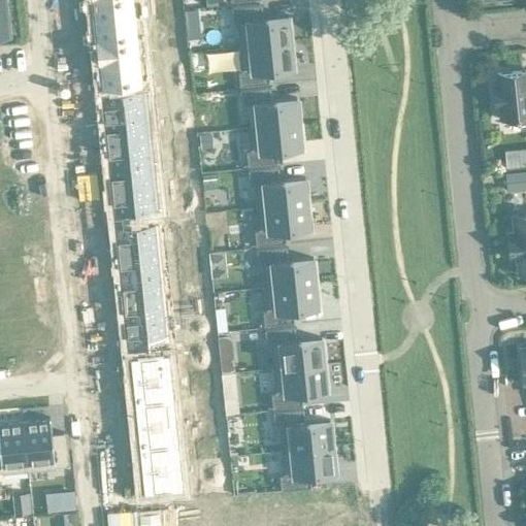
[(6,0),(0,0),(0,36),(10,35),(6,0)]
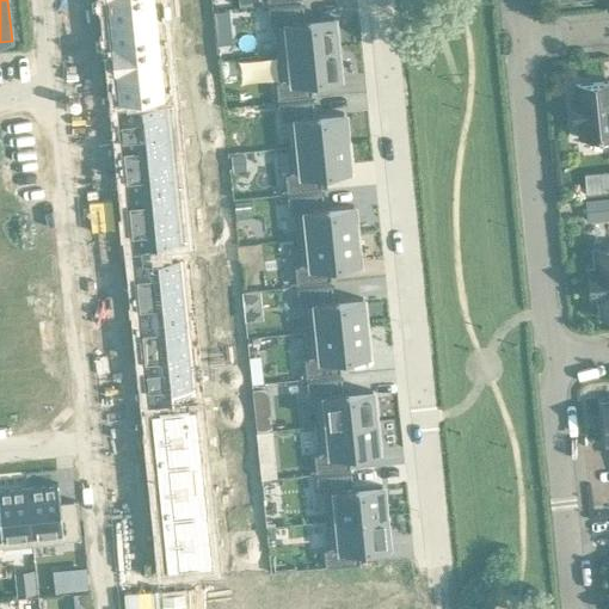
[(108,0),(110,24),(162,18),(160,0),(108,0)]
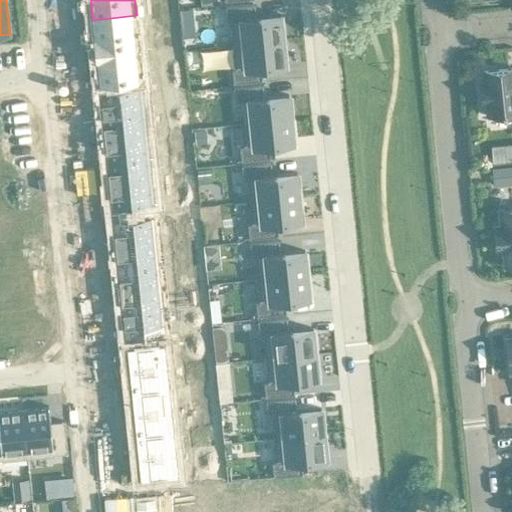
[(201,0),(202,8),(214,7),(213,0),(201,0)]
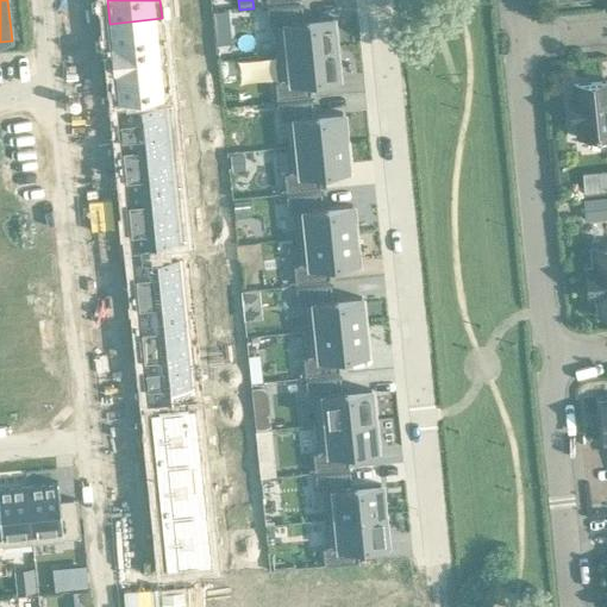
[(304,8),(269,12),(270,29),(275,29),(277,57),(337,51),(337,50),(335,22),(305,24),(304,8)]
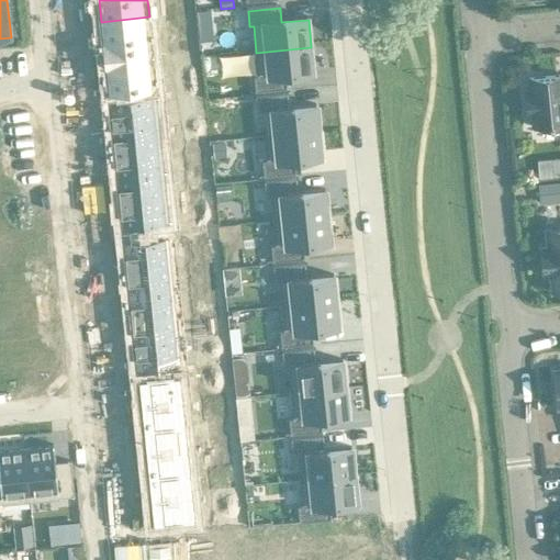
[(211,12),(198,14),(199,28),(212,25),(211,12)]
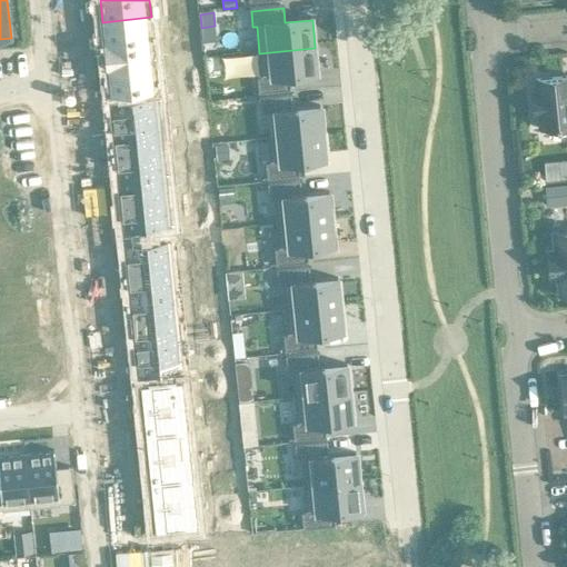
[(179,15),(180,23),(194,22),(192,13),(179,15)]
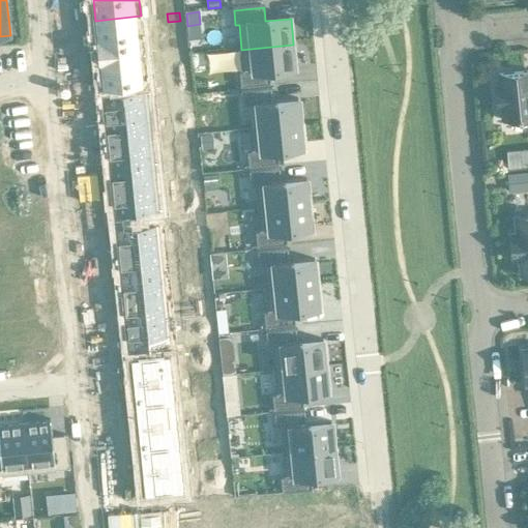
[(98,42),(143,38),(141,16),(95,21),(98,42)]
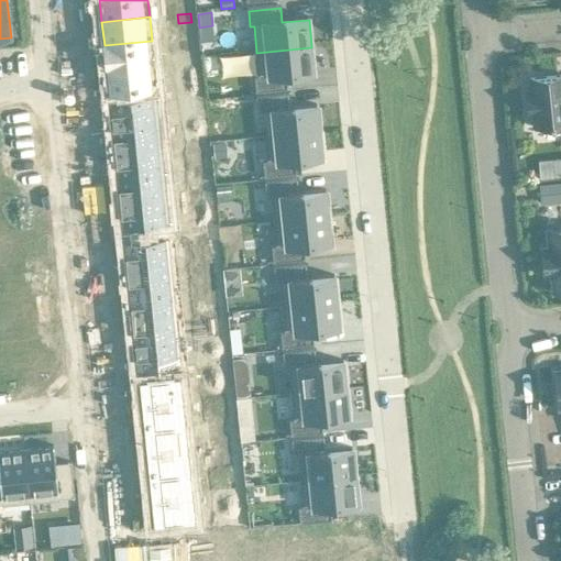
[(154,64),(152,41),(105,45),(107,69),(154,64)]
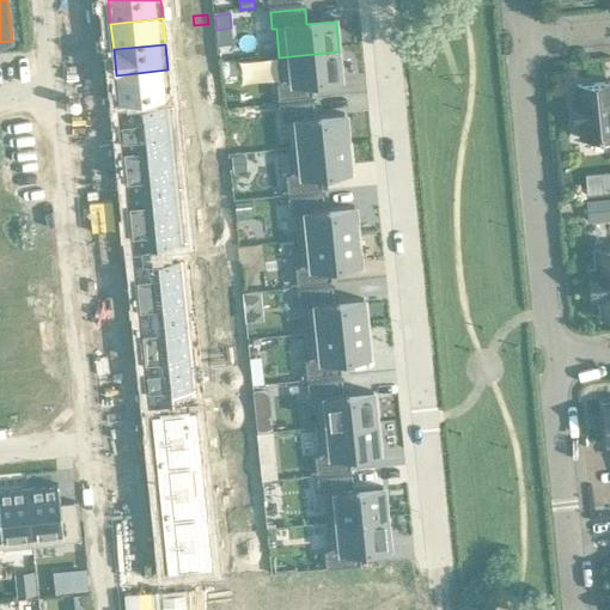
[(282,85),(278,86),(280,103),(313,99),(312,84),(342,80),(339,52),(279,58),(282,85)]
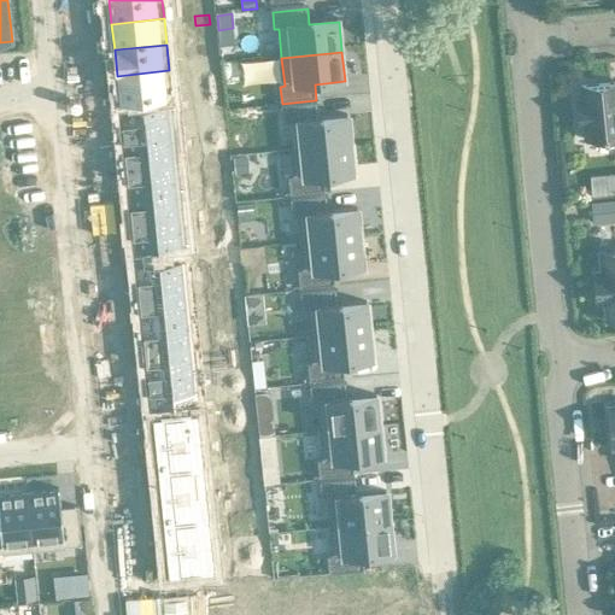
[(198,58),(199,68),(214,65),(212,56),(198,58)]
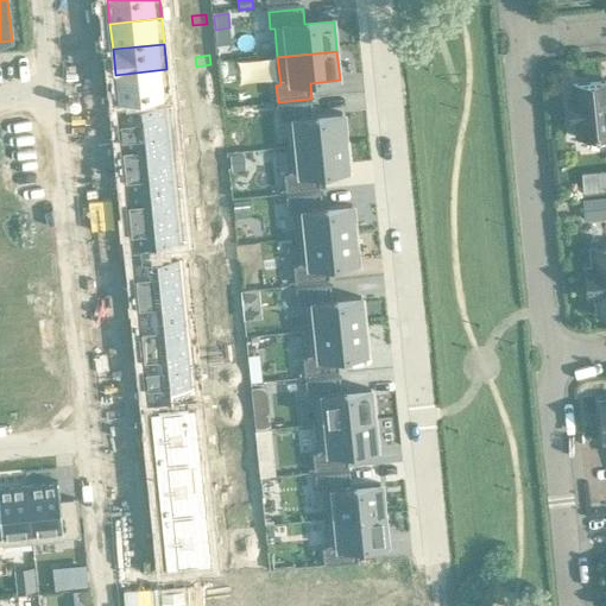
[(169,98),(166,69),(115,75),(118,102),(169,98)]
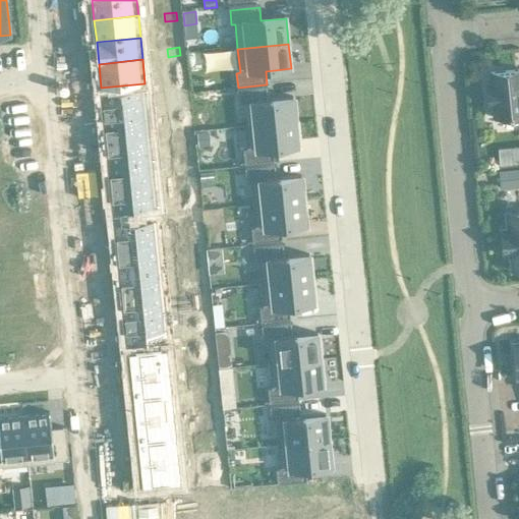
[(518,71),(491,75),(493,87),(487,87),(489,110),(495,109),(496,120),(518,117),(518,71)]
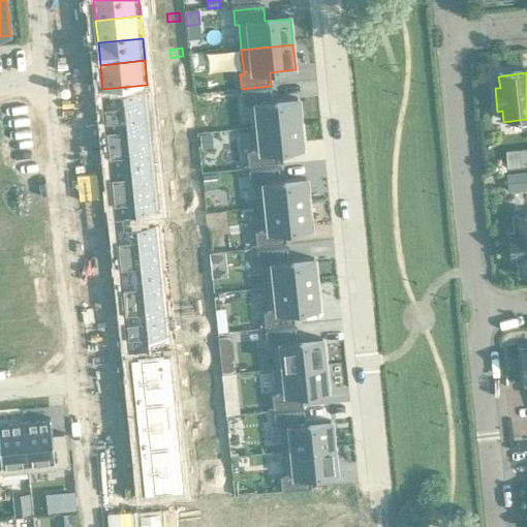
[(180,86),(181,94),(193,93),(192,85),(180,86)]
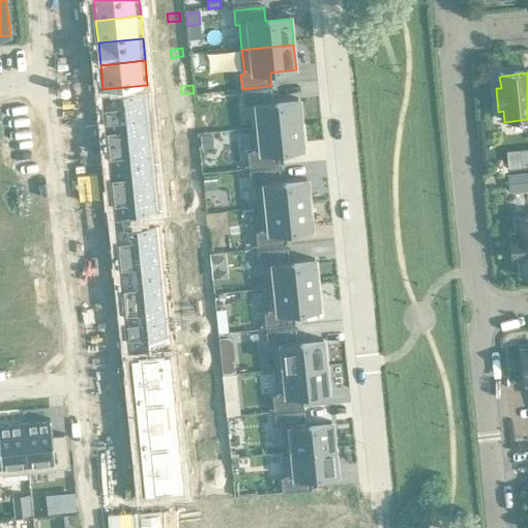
[(272,90),(242,93),(243,109),(253,108),(255,129),(250,129),(250,130),(301,125),(300,113),(299,101),(273,104),(272,90)]
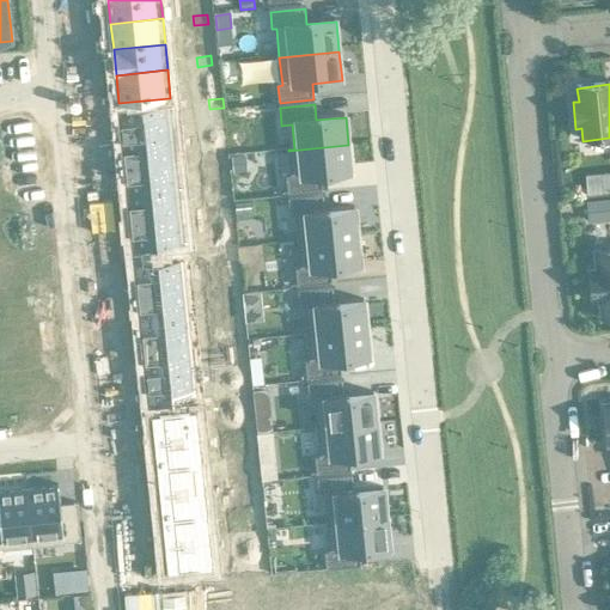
[(123,141),(175,136),(171,108),(120,113),(123,141)]
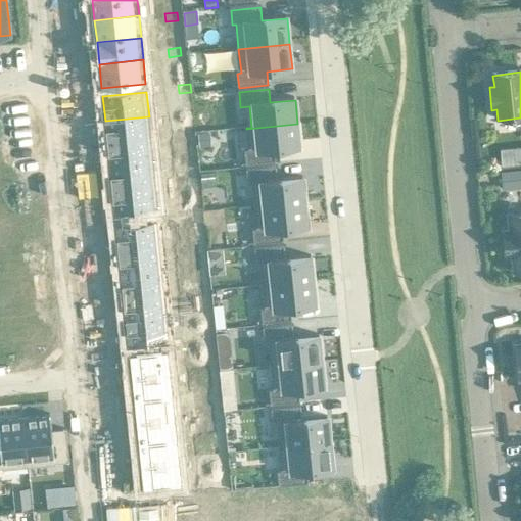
[(105,121),(107,144),(151,139),(149,116),(105,121)]
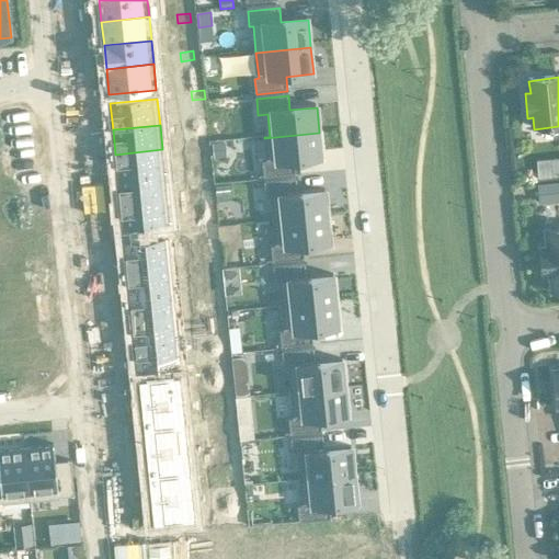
[(267,163),(263,163),(264,179),(296,175),(295,161),(299,161),(322,159),(319,133),(264,138),(267,163)]
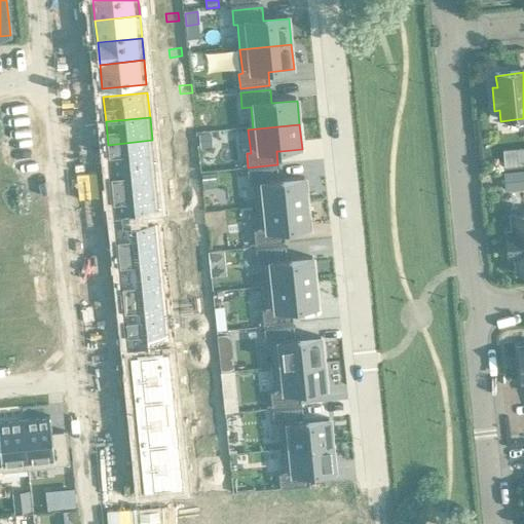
[(178,138),(190,137),(189,128),(178,129),(178,138)]
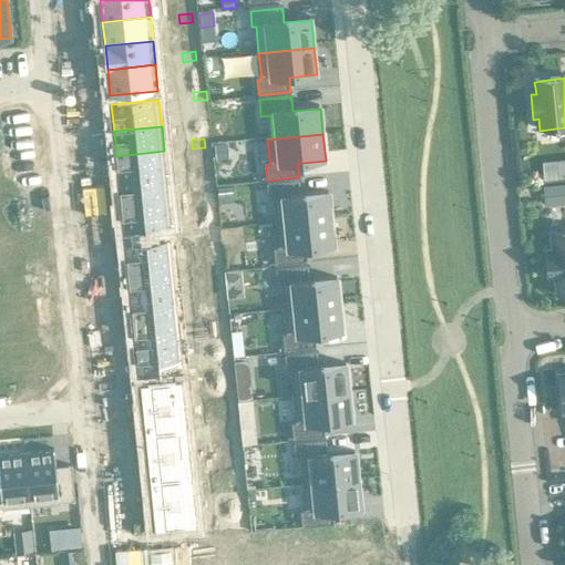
[(228,146),(216,147),(217,162),(229,161),(228,146)]
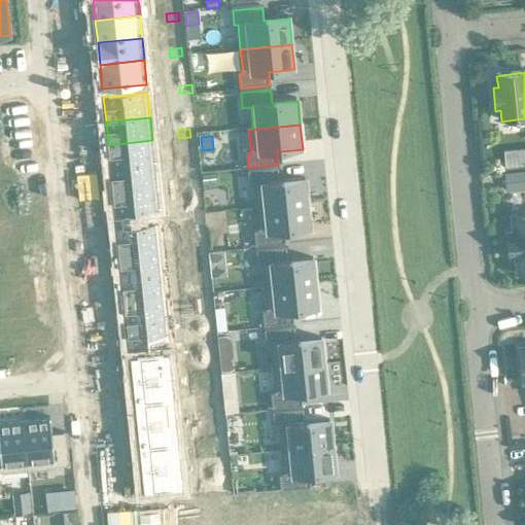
[(191,145),(190,137),(178,138),(179,146),(191,145)]
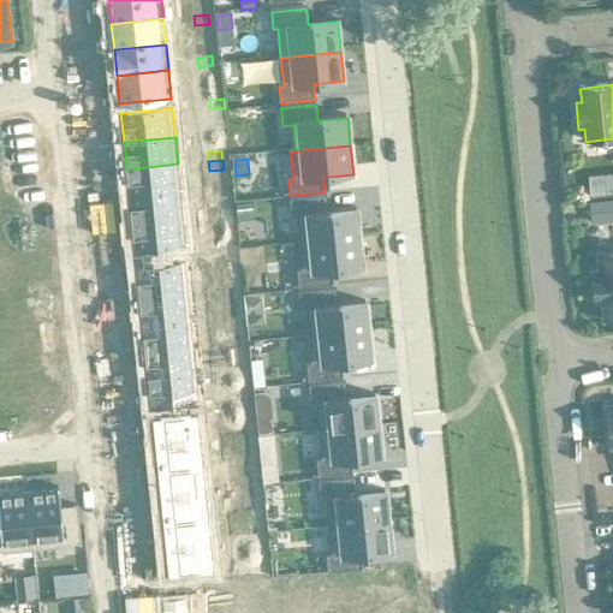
[(180,191),(178,164),(126,170),(129,196),(180,191)]
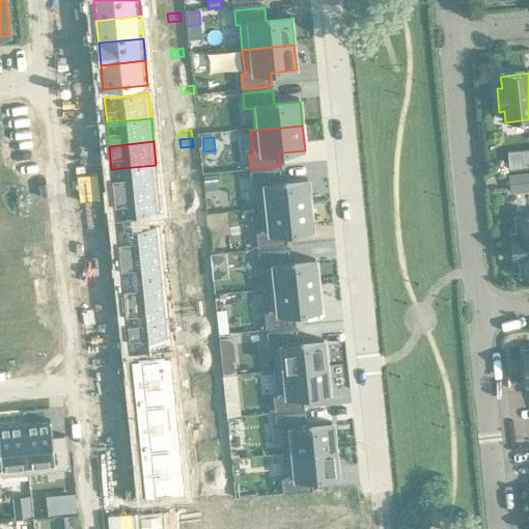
[(113,193),(159,189),(156,165),(111,169),(113,193)]
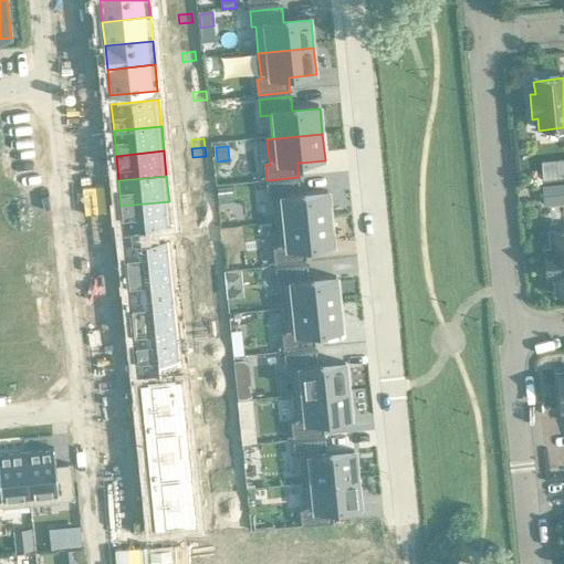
[(300,183),(268,186),(269,201),(273,200),(273,205),(275,226),(331,220),(329,194),(301,197),(300,183)]
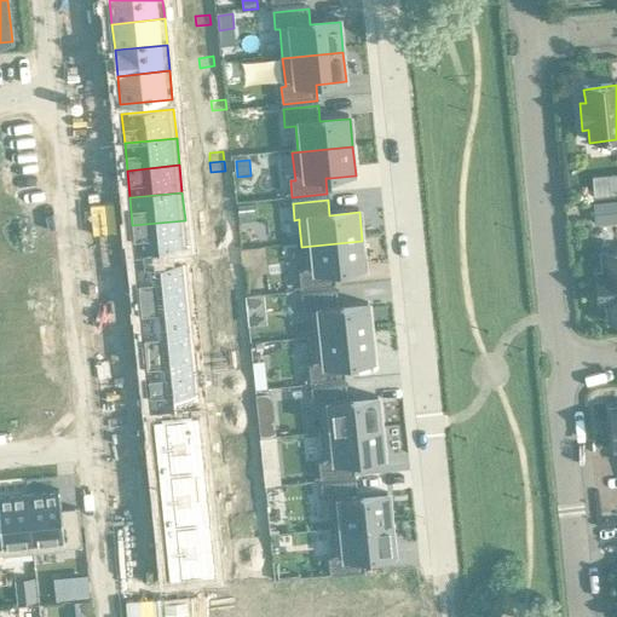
[(616,202),(594,206),(597,228),(616,225),(616,202)]
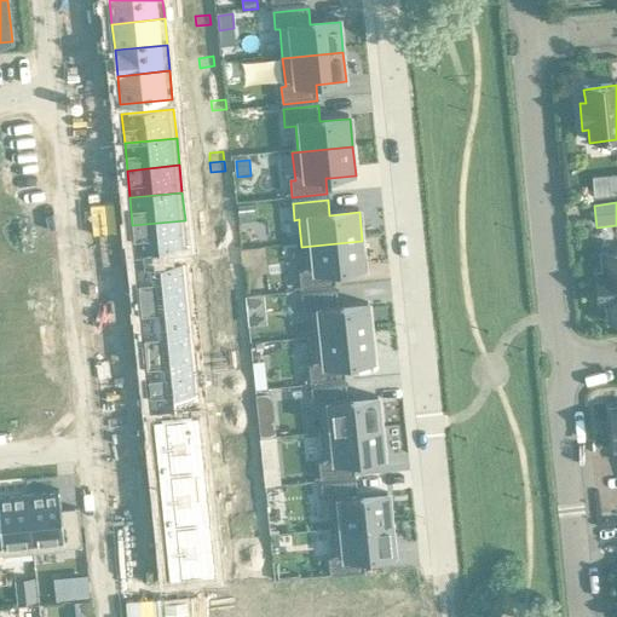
[(214,207),(215,217),(230,215),(229,206),(214,207)]
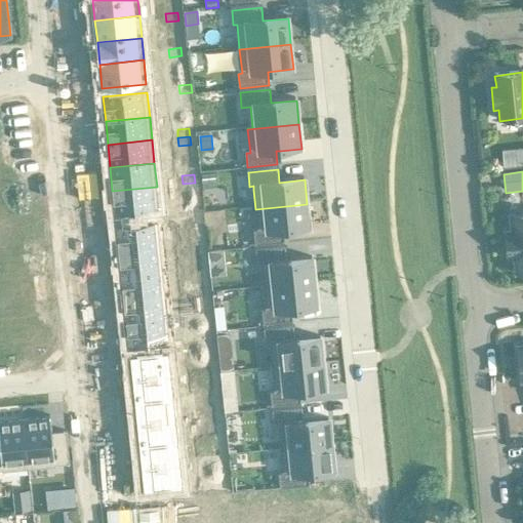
[(216,175),(202,176),(203,185),(216,184),(216,175)]
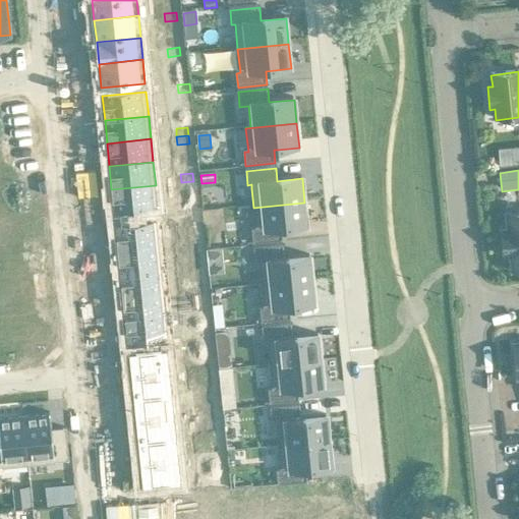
[(194,189),(193,181),(181,182),(182,190),(194,189)]
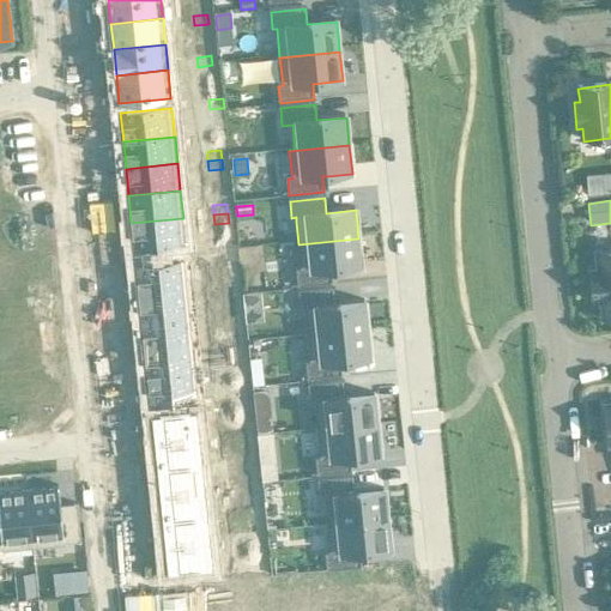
[(186,246),(183,218),(131,223),(134,252),(186,246)]
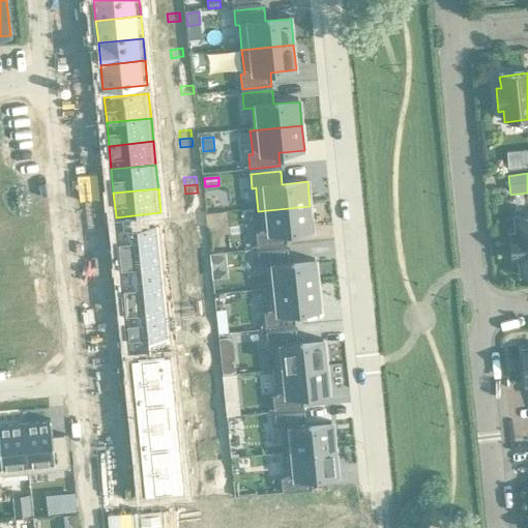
[(261,234),(257,234),(258,250),(288,246),(287,233),(312,230),(310,206),(258,211),(261,234)]
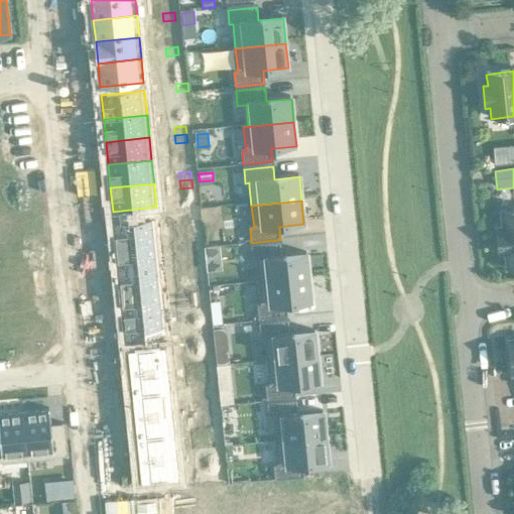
[(500,256),(506,255),(508,271),(513,270),(513,212),(502,214),(504,230),(498,230),(500,256)]
